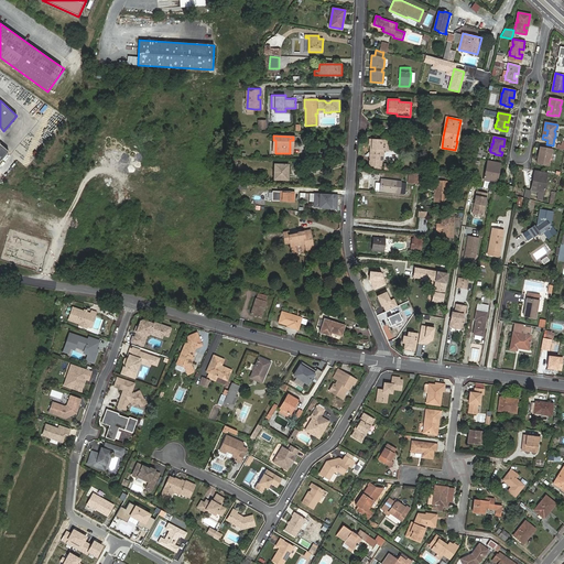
[(370,160),(379,161),(380,149),(388,150),(388,140),(369,139),(369,144),(370,145),(370,160)]
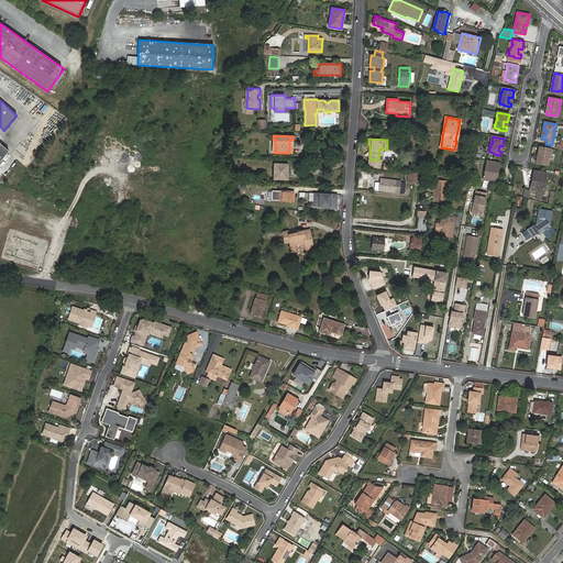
[(551,148),(539,145),(538,154),(541,154),(540,159),(537,158),(537,163),(543,164),(543,163),(548,164),(549,162),(550,162),(550,161),(549,161),(550,155),(549,155),(549,153),(550,153),(551,148)]
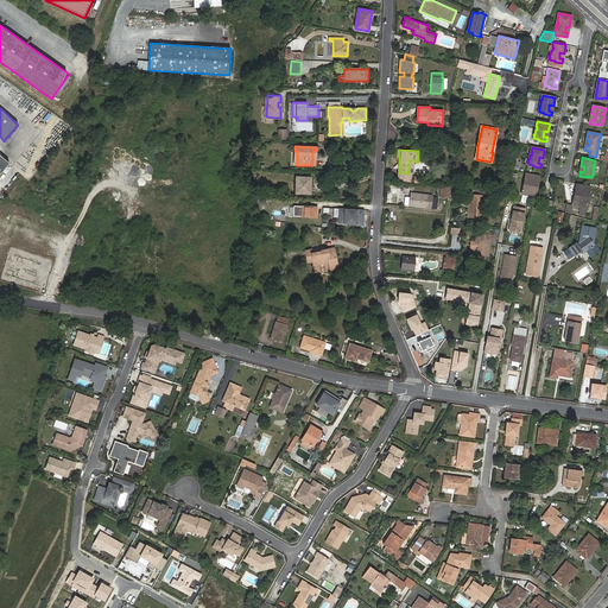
[(532,175),(526,173),(525,182),(526,182),(525,184),(524,184),(524,189),(523,189),(523,190),(523,191),(523,194),(527,195),(534,196),(536,192),(532,191),(533,187),(537,187),(539,176),(532,175)]
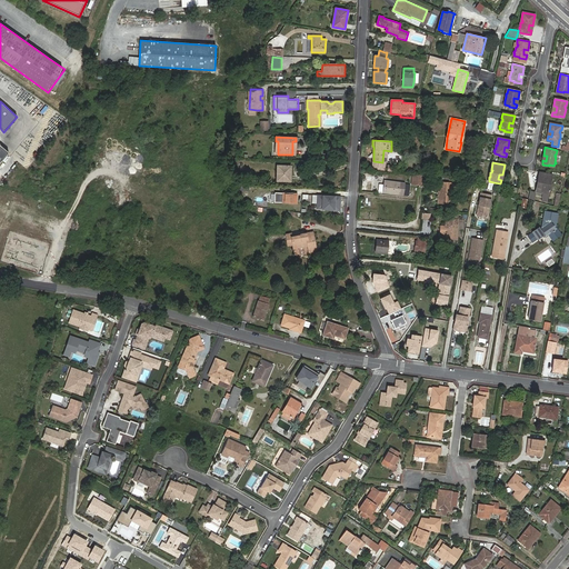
[(277,181),(290,181),(291,167),(277,166),(277,181)]
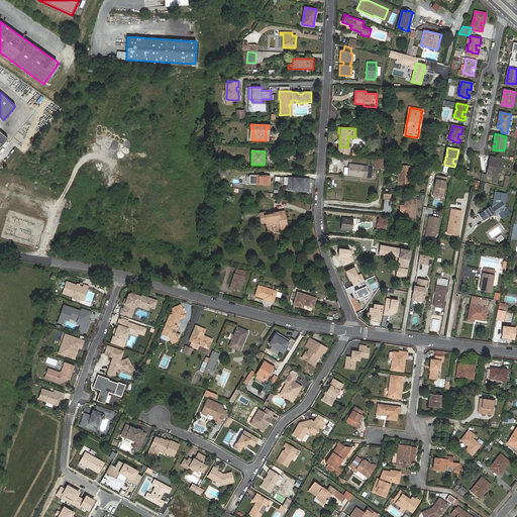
[(500,166),(502,159),(497,158),(491,157),(489,166),(492,167),(491,171),(488,171),(487,174),(489,175),(498,176),(499,174),(500,172),(499,172),(500,168),(499,168),(499,165),(500,166)]
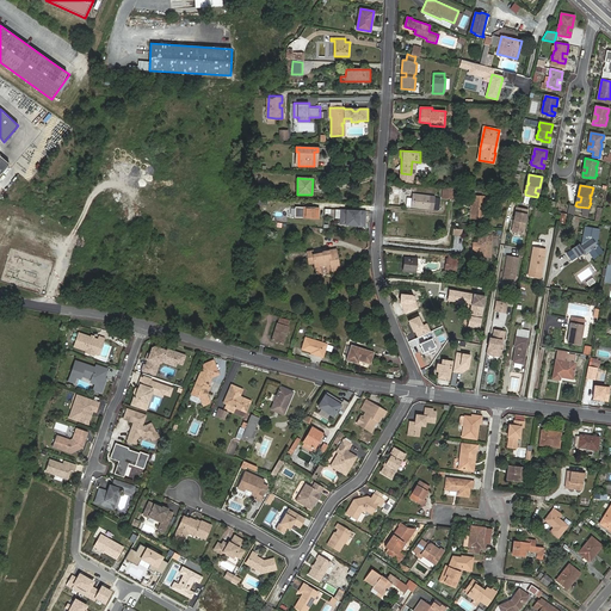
[(413,195),(412,202),(411,207),(433,209),(434,197),(413,195)]
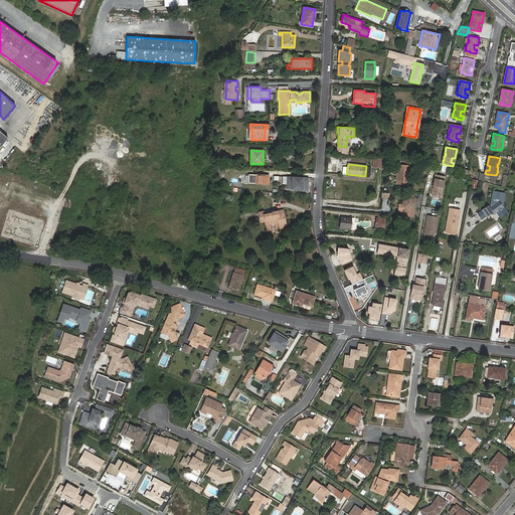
[(397,184),(406,185),(407,168),(398,167),(398,176),(397,184)]
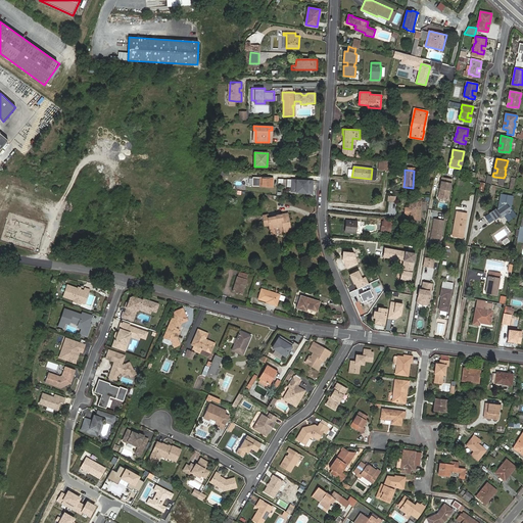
[(273,187),(274,178),(256,177),(255,186),(273,187)]
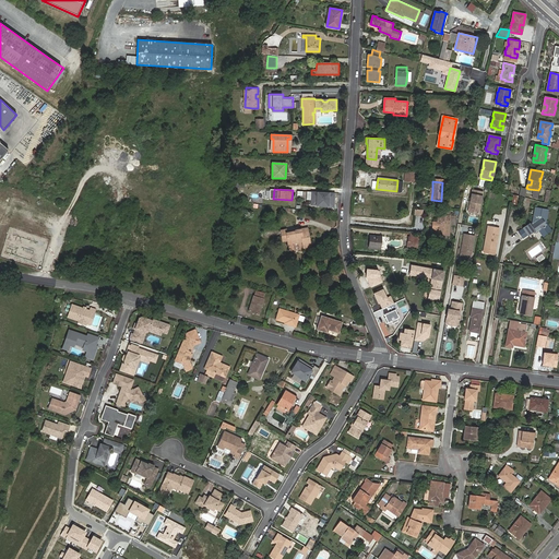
[(441,203),(441,201),(431,200),(432,191),(429,190),(429,202),(441,203)]
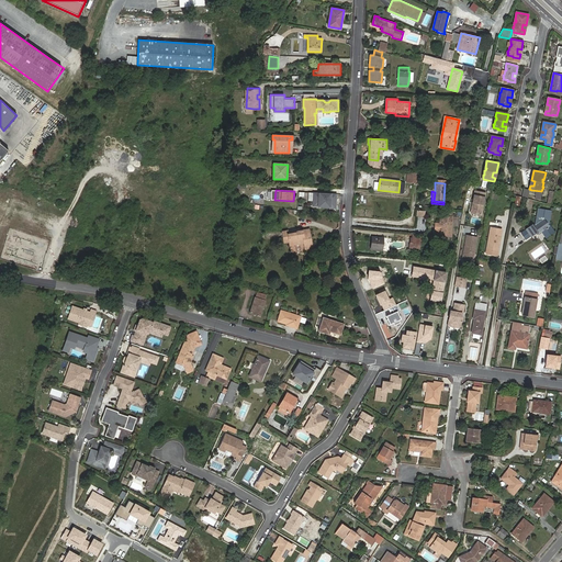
[(481,215),(485,193),(475,191),(471,213),(481,215)]
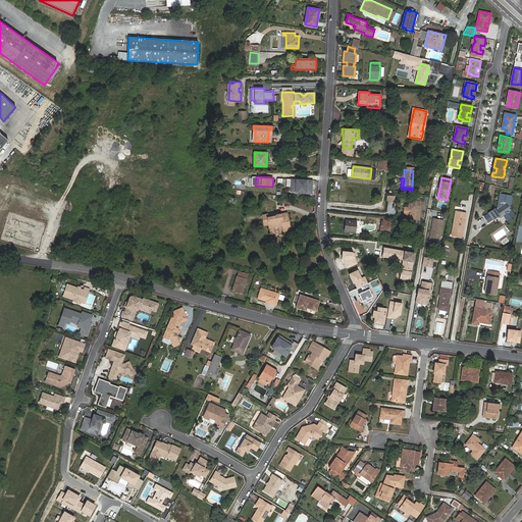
[(312,193),(312,179),(292,178),(291,191),(296,191),(306,192),(306,193),(312,193)]
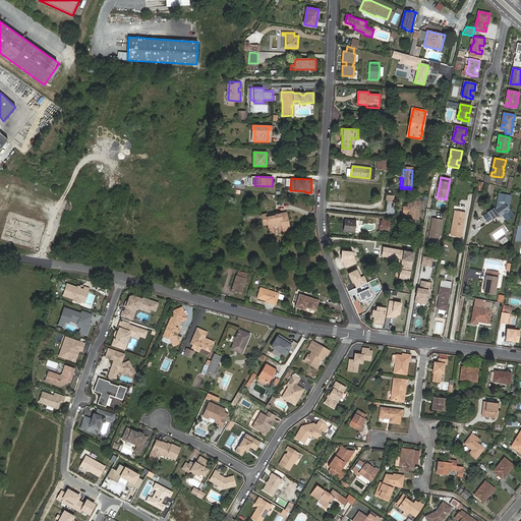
[(501,212),(502,214),(506,219),(513,214),(508,208),(510,196),(499,194),(497,209),(495,210),(493,209),(487,212),(491,218),(496,215),(501,212)]
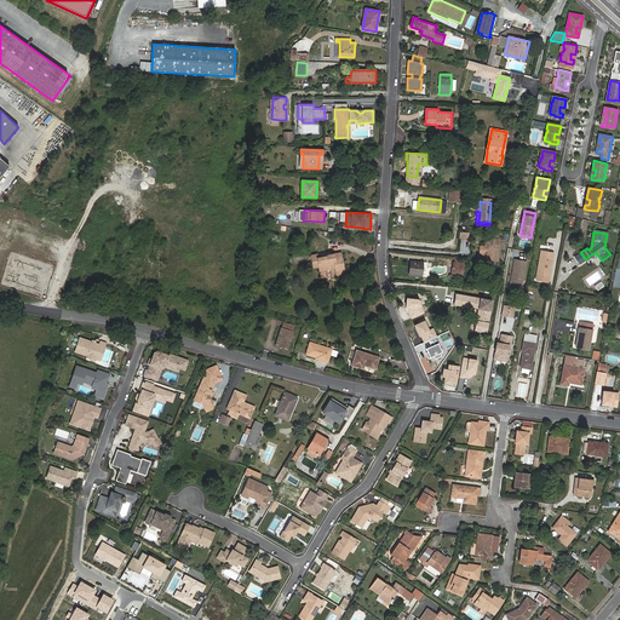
[(500,242),(487,241),(487,247),(486,254),(484,254),(483,262),(498,263),(500,242)]
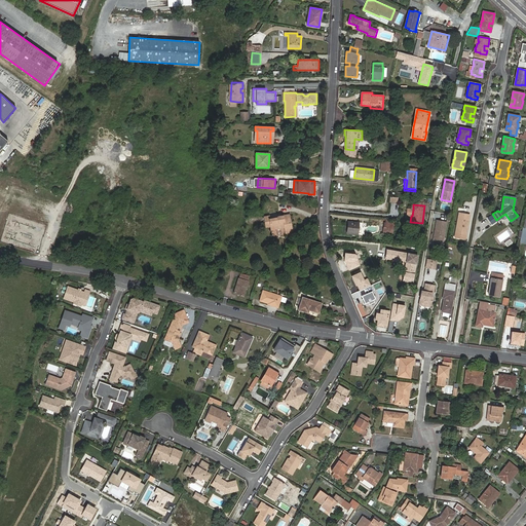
[(458,225),(456,225),(455,233),(465,234),(470,215),(458,213),(457,223),(458,223),(458,225)]
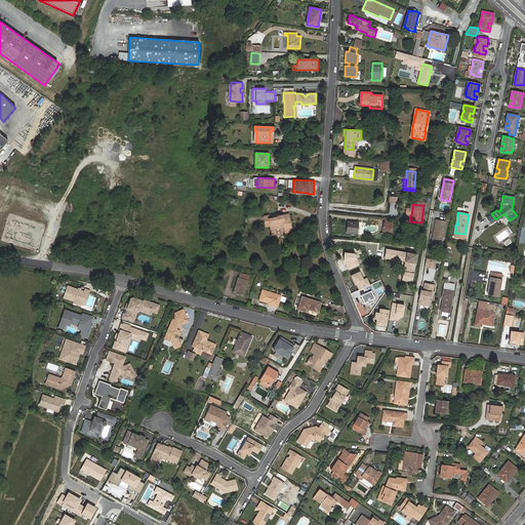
[(288,213),(277,215),(277,216),(269,218),(268,215),(264,216),(266,227),(270,226),(271,230),(284,227),(285,233),(292,231),(288,213)]
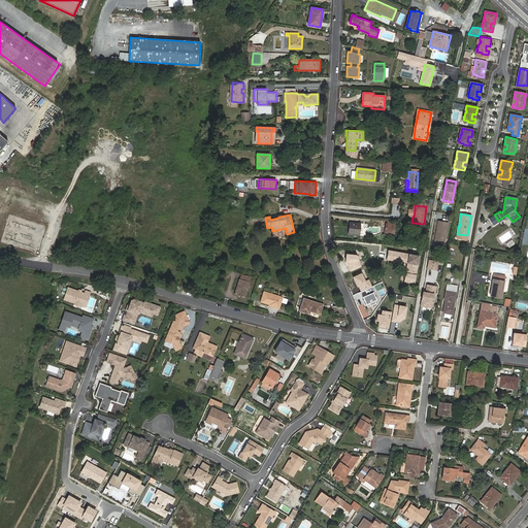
[(493,224),(498,221),(494,215),(489,218),(493,224)]
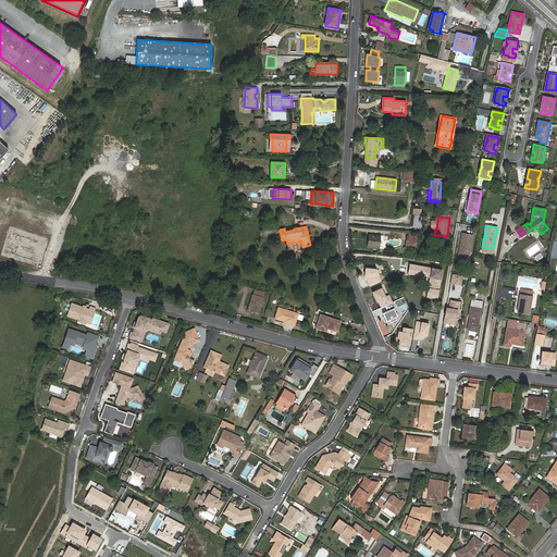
[(468,258),(472,235),(462,233),(458,257),(468,258)]
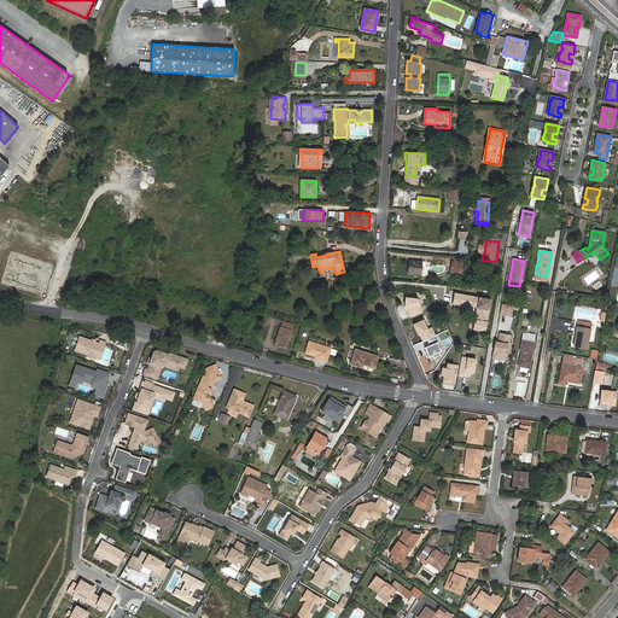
[(421,262),(409,261),(408,273),(420,274),(421,262)]
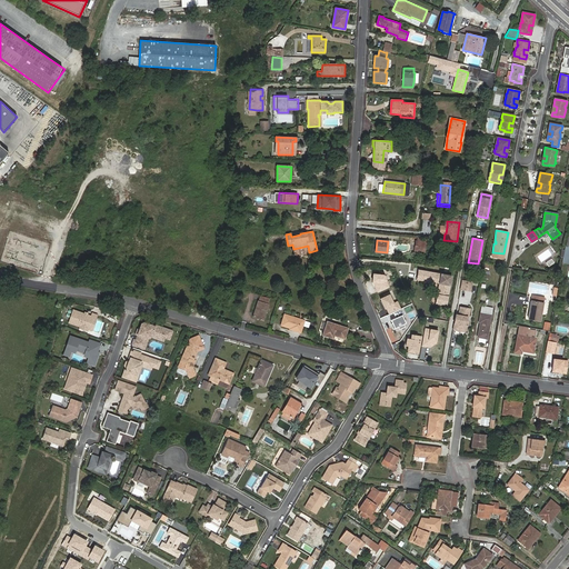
[(417,251),(425,252),(426,241),(418,241),(417,251)]
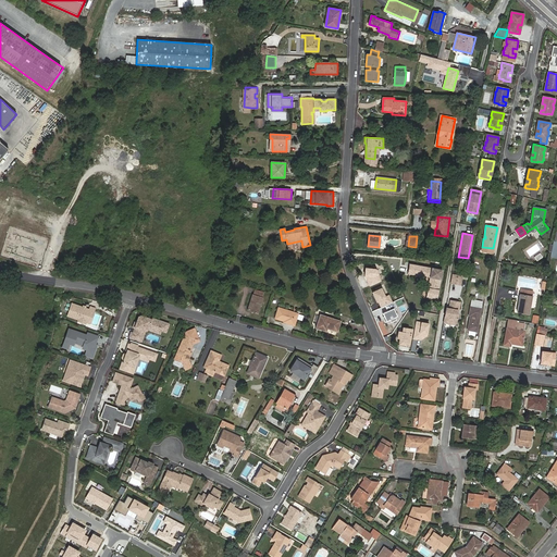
[(492,256),(493,248),(482,247),(480,254),(492,256)]
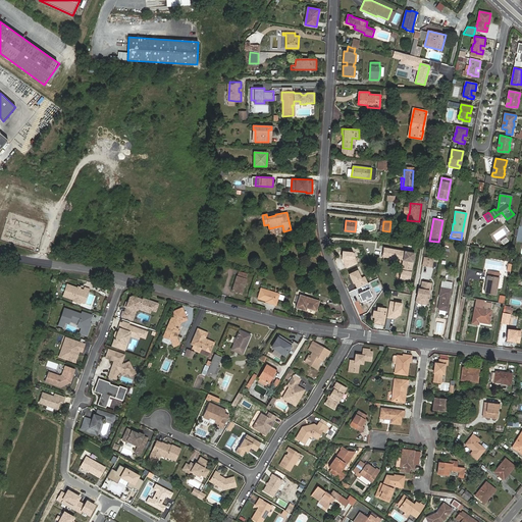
[(400,278),(410,280),(415,253),(383,248),(382,256),(403,260),(400,278)]
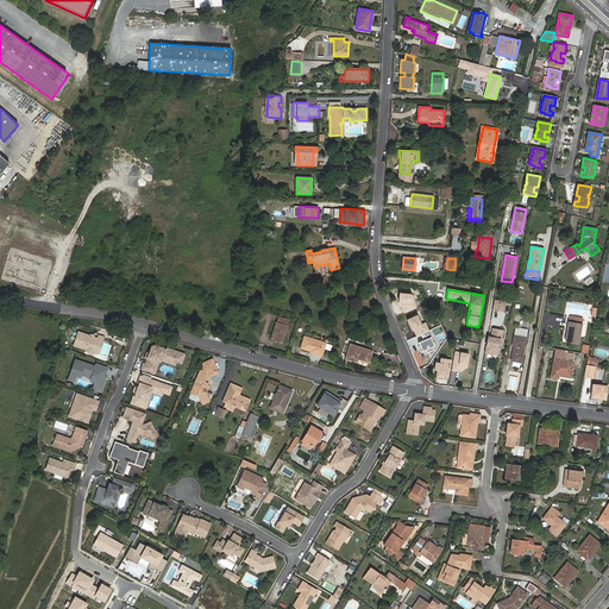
[(506,301),(495,300),(493,311),(503,312),(506,301)]
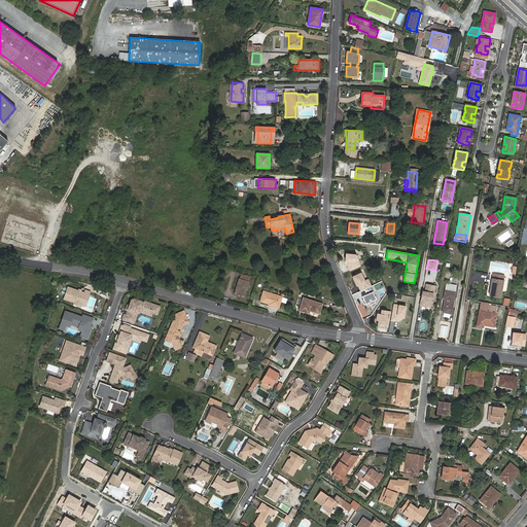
[(360,272),(351,276),(355,286),(357,286),(359,290),(372,285),(369,279),(363,281),(360,272)]
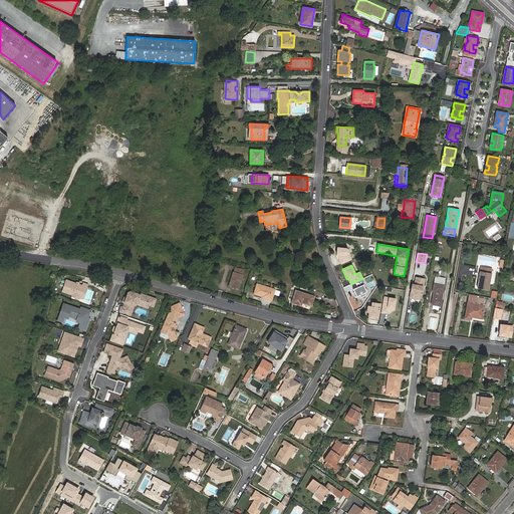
[(234,272),(233,271),(229,286),(238,289),(243,274),(242,274),(243,270),(235,268),(234,272)]
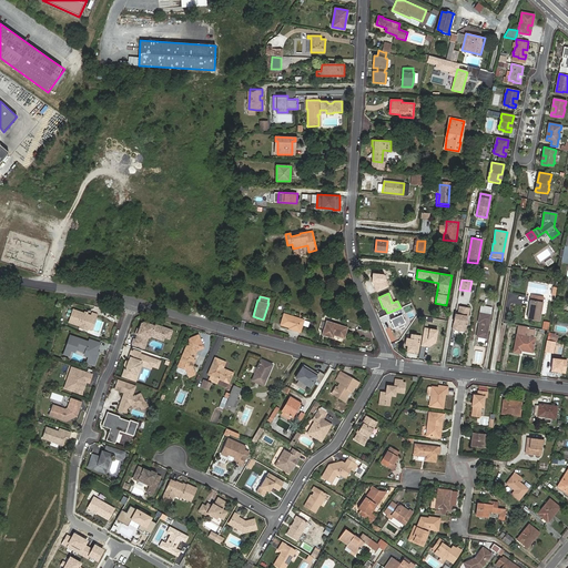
[(543,302),(531,301),(528,318),(539,321),(543,302)]
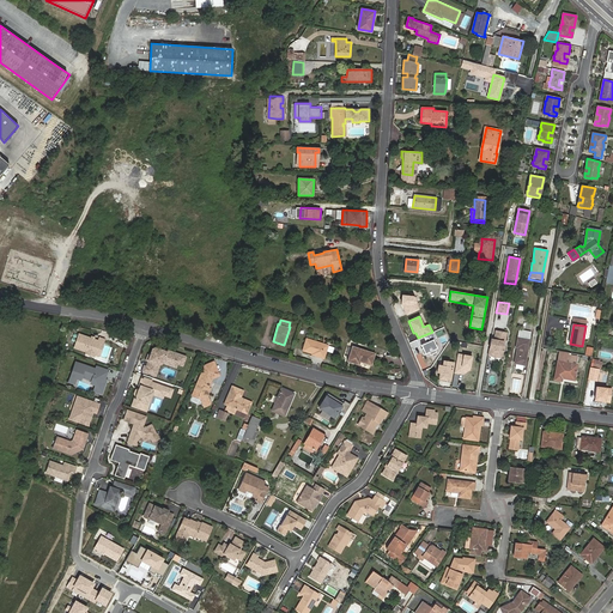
[(507,329),(496,327),(495,334),(495,337),(492,337),(490,346),(496,347),(495,353),(496,357),(499,358),(502,356),(504,344),(503,341),(504,338),(505,339),(507,329)]
